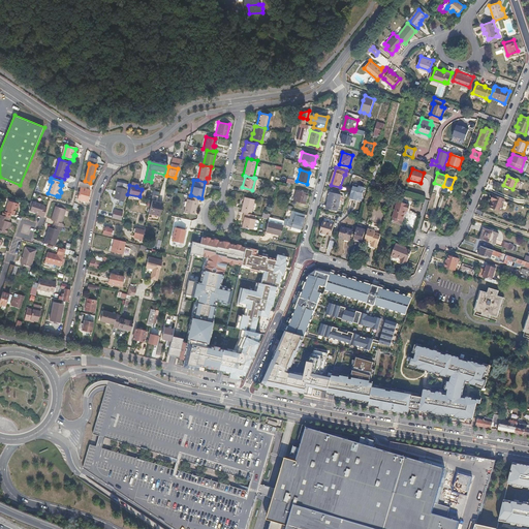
[(358,187),(352,185),(349,197),(355,199),(356,195),(362,196),(364,187),(359,185),(358,187)]
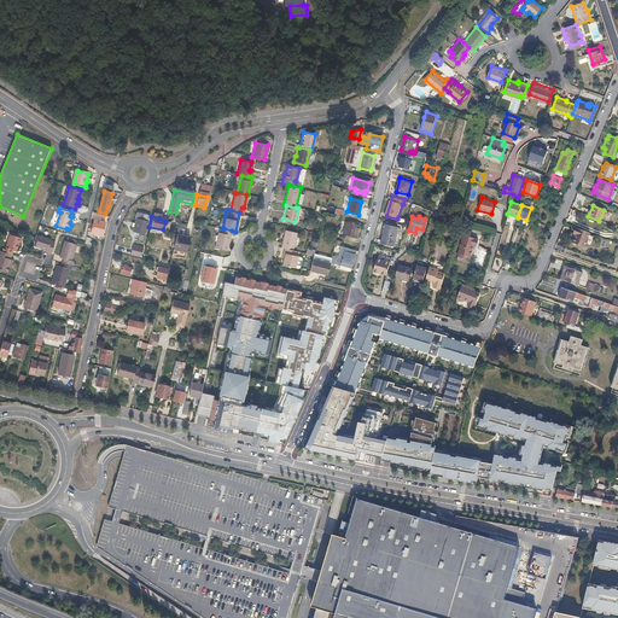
[(146,222),(134,219),(130,233),(134,233),(143,235),(146,222)]
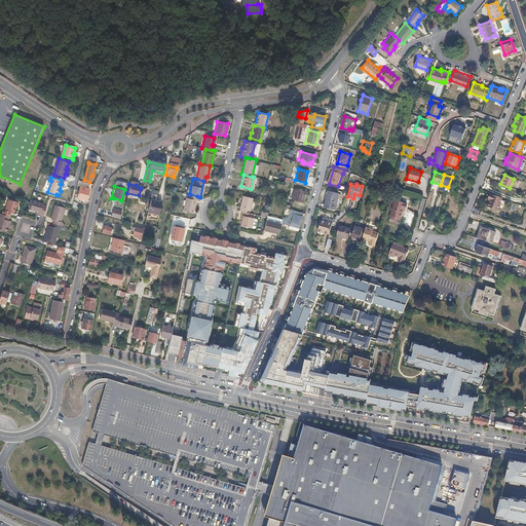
[(88,189),(80,187),(77,198),(85,201),(88,189)]
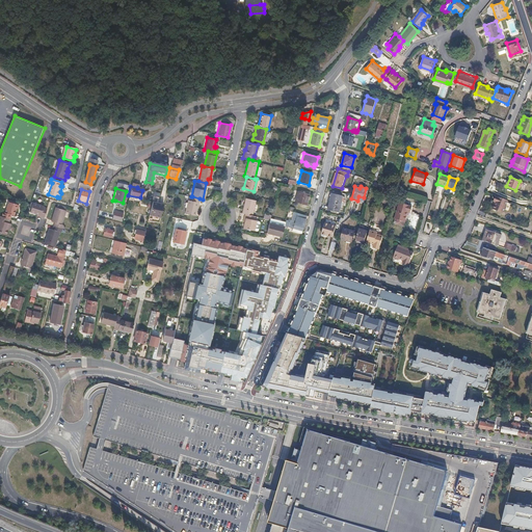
[(310,194),(296,190),(294,201),(307,205),(310,194)]
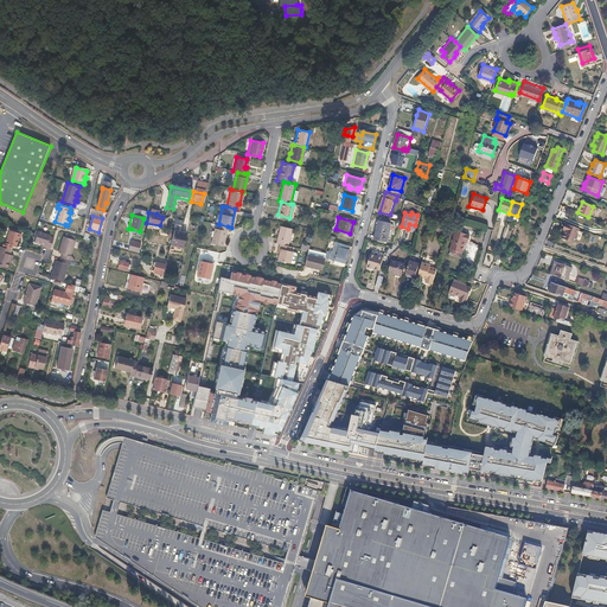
[(390,223),(378,219),(372,237),(385,241),(390,223)]
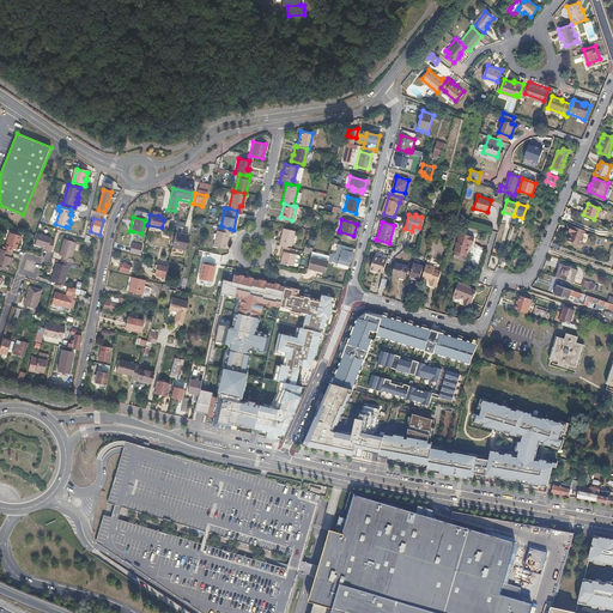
[(565,231),(568,232),(564,240),(575,243),(581,230),(569,224),(565,231)]
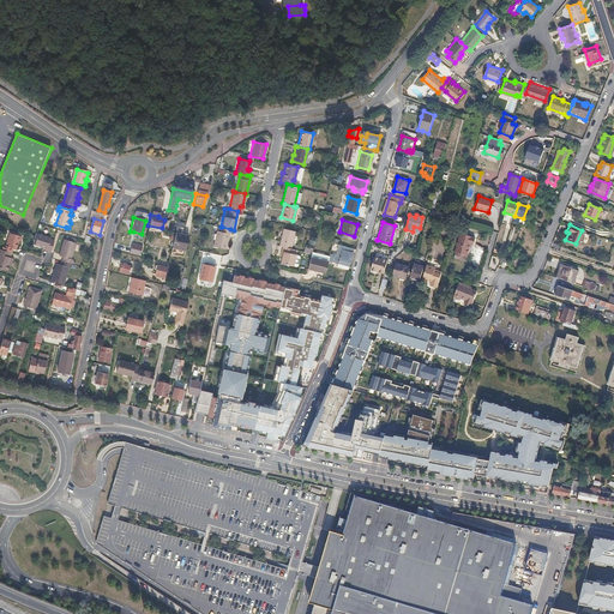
[(221,232),(216,230),(212,246),(226,248),(228,233),(230,234),(230,229),(222,227),(221,232)]
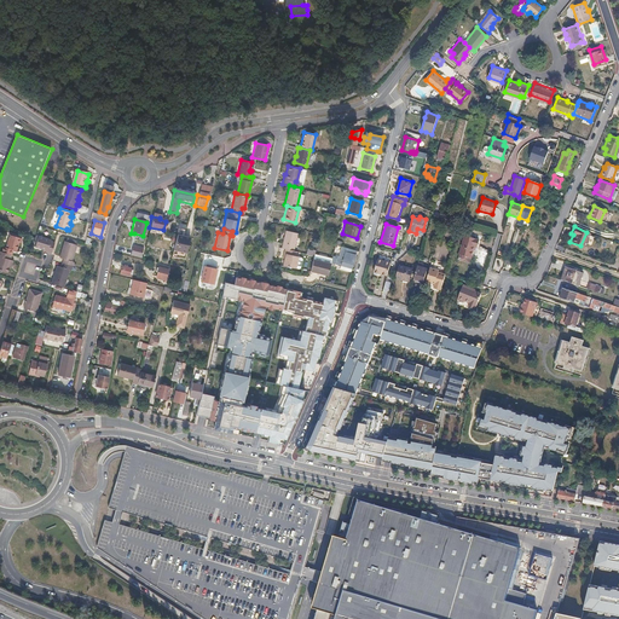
[(298,233),(285,230),(282,248),(284,249),(294,250),(298,233)]
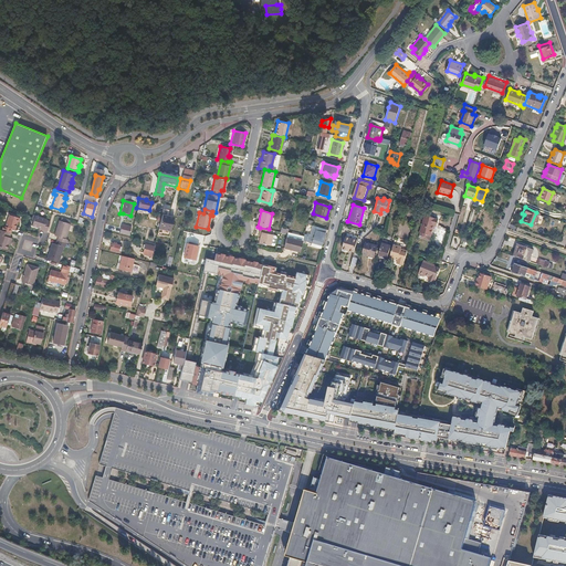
[(436,217),(426,213),(420,231),(431,233),(433,224),(436,226),(438,219),(436,218),(436,217)]
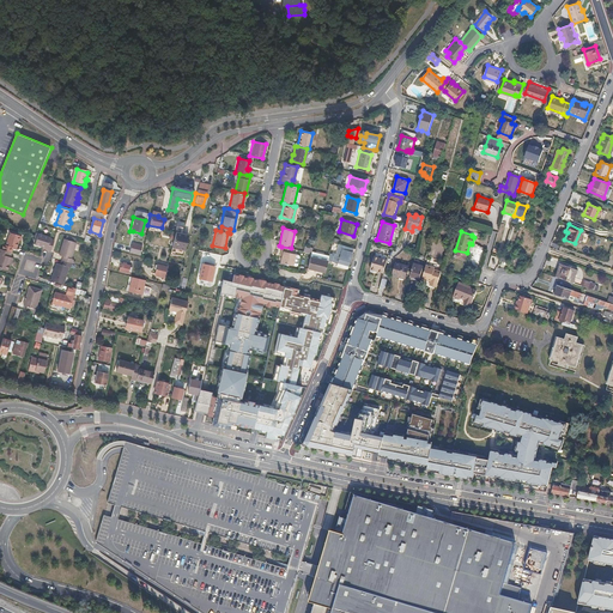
[(19,236),(10,232),(5,246),(1,244),(0,249),(11,253),(12,248),(14,248),(18,240),(19,236)]
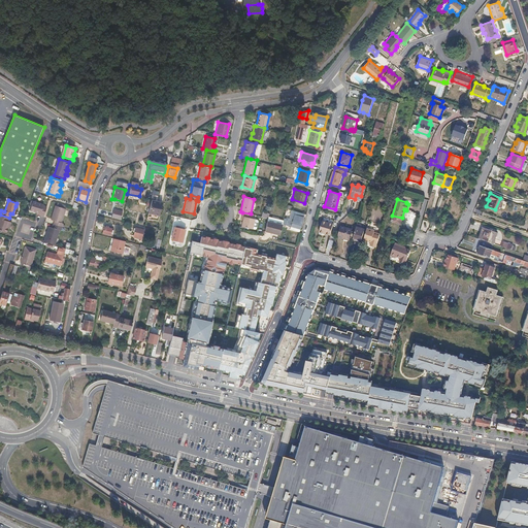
[(33,201),(31,207),(30,210),(36,212),(40,215),(39,216),(43,217),(46,207),(43,205),(33,201)]
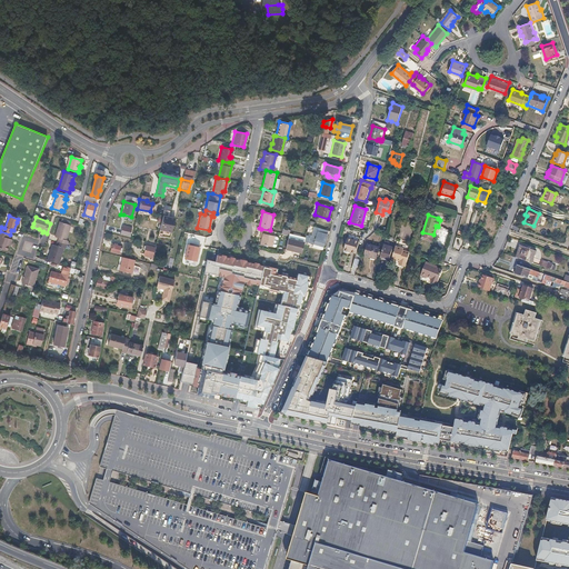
[(173,219),(162,217),(159,230),(170,232),(173,219)]
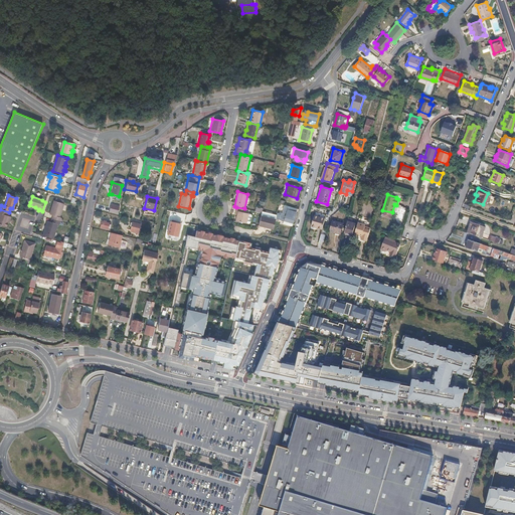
[(63,203),(53,200),(48,214),(52,215),(51,218),(59,221),(60,217),(59,217),(63,203)]
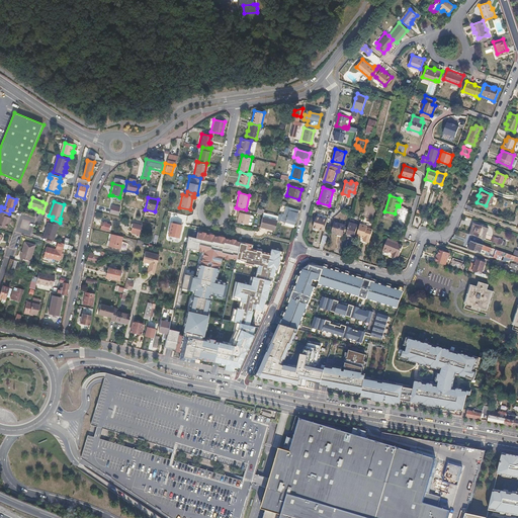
[(120,216),(122,206),(115,205),(114,209),(111,208),(110,213),(120,216)]
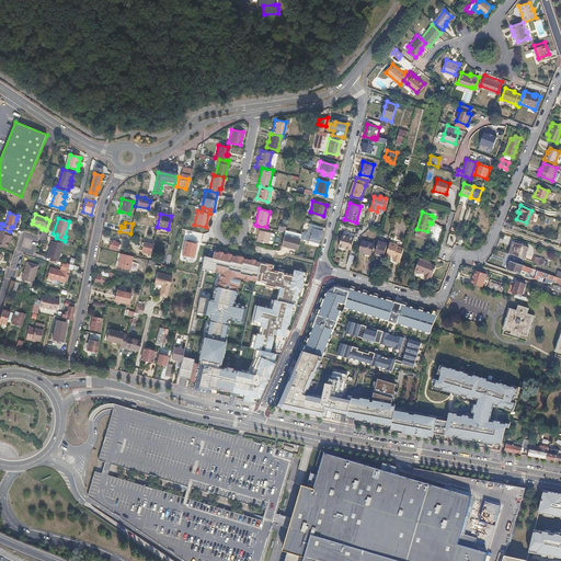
[(321,228),(308,224),(304,240),(306,241),(318,243),(321,228)]
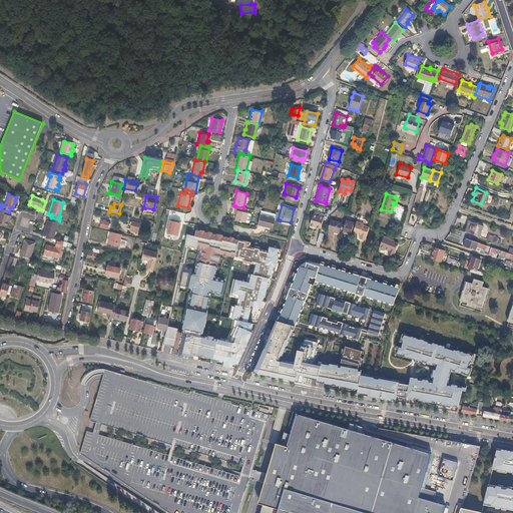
[(236,210),(235,213),(234,219),(244,221),(246,212),(245,212),(245,208),(243,207),(235,206),(234,210),(236,210)]
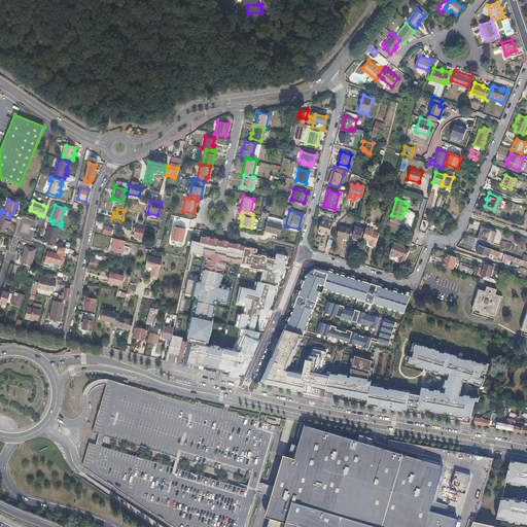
[(0,214),(0,231),(5,233),(8,224),(9,225),(10,221),(7,221),(9,217),(0,214)]
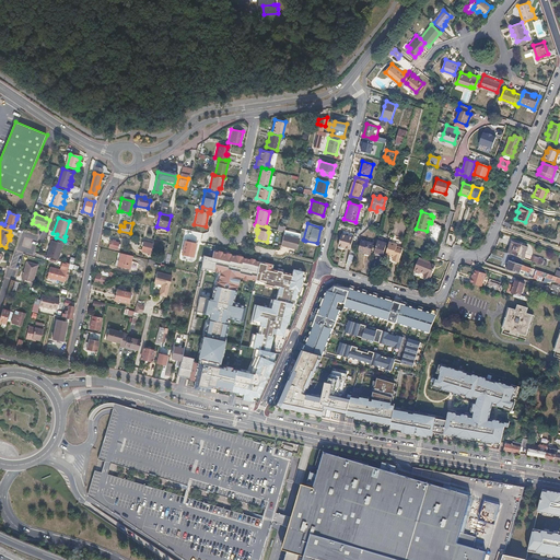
[(299,238),(282,234),(280,245),(296,248),(299,238)]
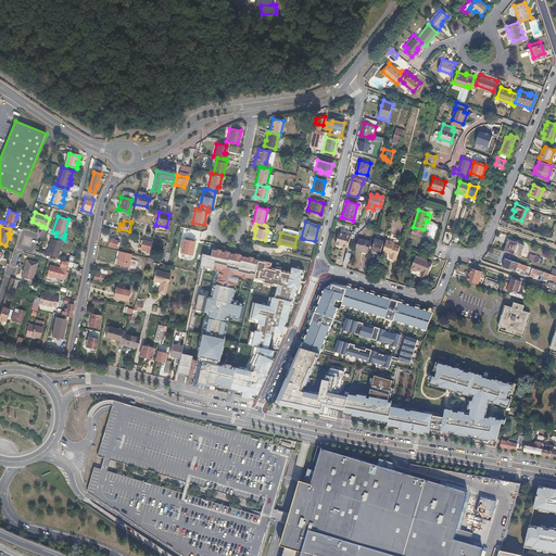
[(348,248),(351,236),(339,232),(336,244),(348,248)]
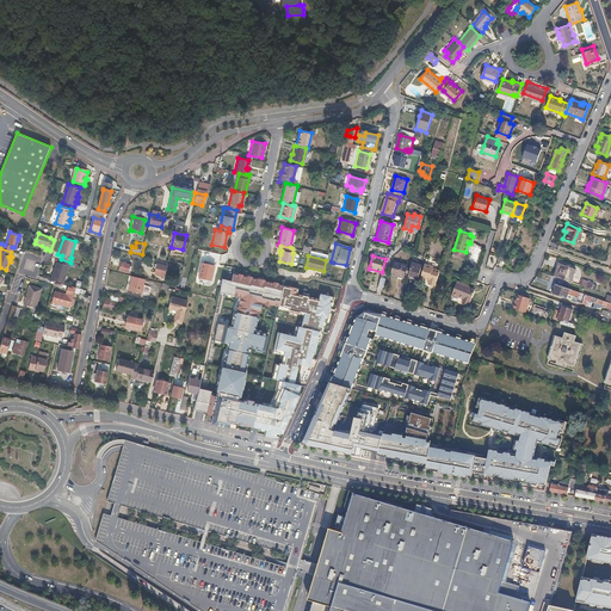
[(53,272),(50,277),(50,279),(62,283),(63,281),(67,266),(69,266),(71,263),(61,259),(60,264),(55,263),(54,269),(53,272)]
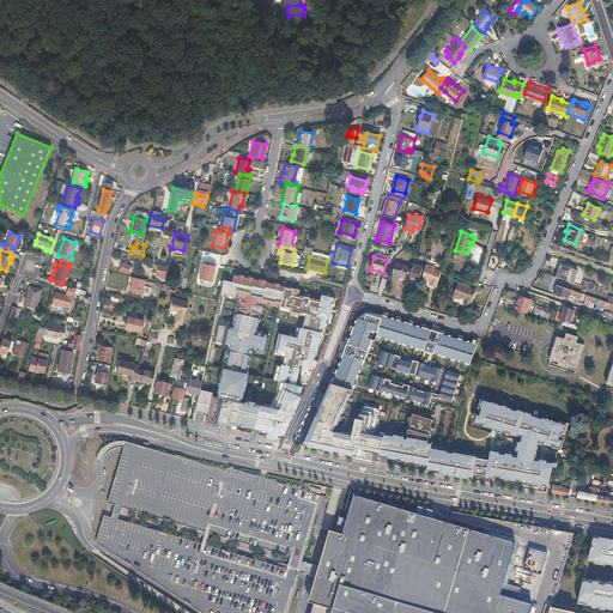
[(419,261),(414,260),(410,277),(419,279),(420,277),(423,266),(418,265),(419,261)]
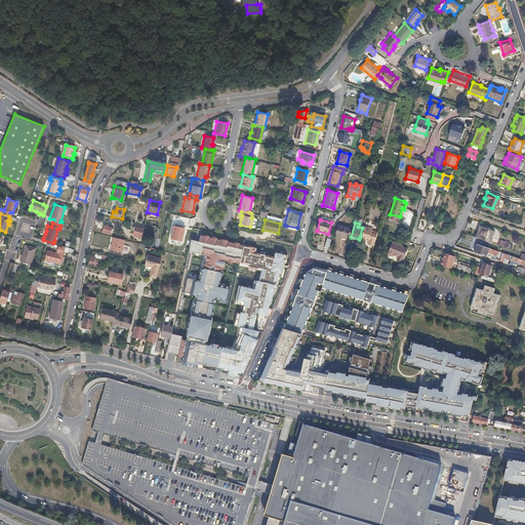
[(184,228),(173,225),(170,238),(180,240),(183,234),(184,228)]
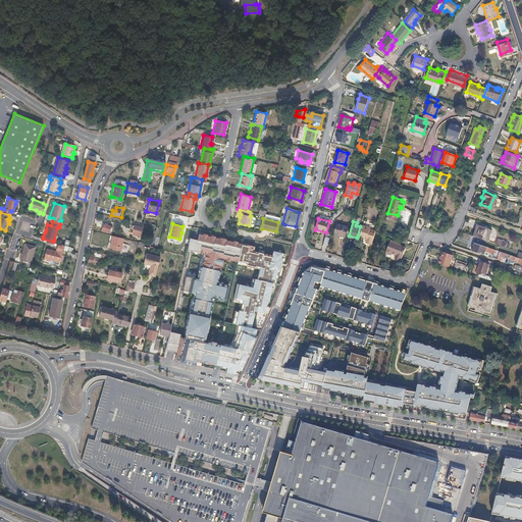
[(348,226),(337,223),(334,235),(340,236),(340,238),(345,239),(345,238),(348,226)]
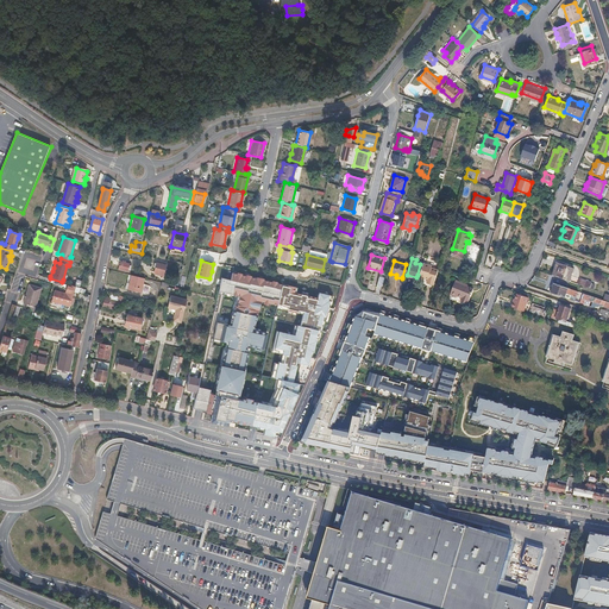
[(171,265),(169,276),(168,280),(170,281),(168,288),(173,289),(180,262),(177,262),(176,267),(171,265)]
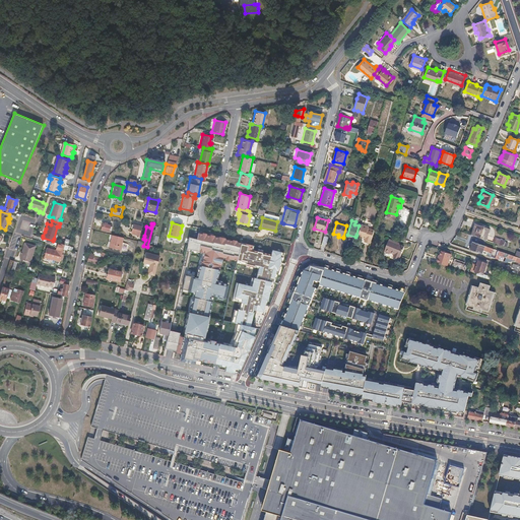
[(141,226),(133,225),(132,234),(140,235),(141,226)]
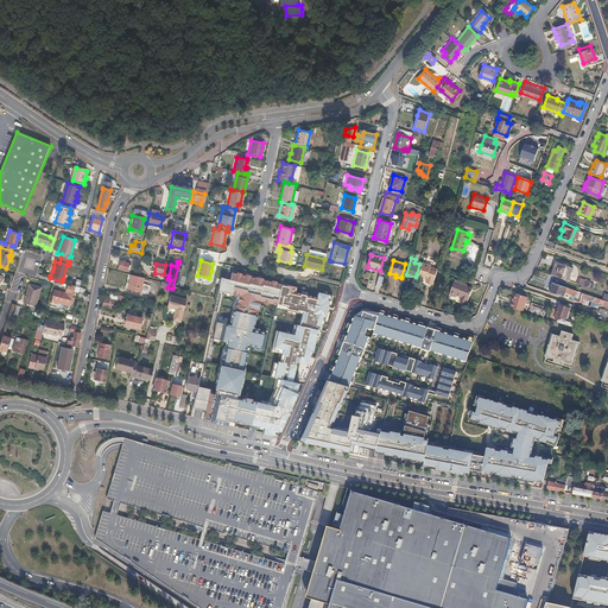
[(422,264),(419,274),(418,277),(424,279),(424,278),(428,279),(425,284),(432,285),(435,279),(437,270),(430,267),(430,266),(422,264)]
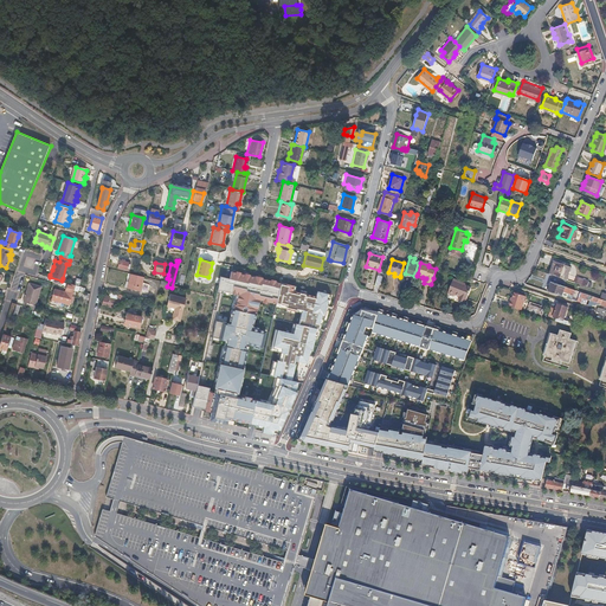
[(571,268),(558,263),(553,276),(566,281),(571,268)]
